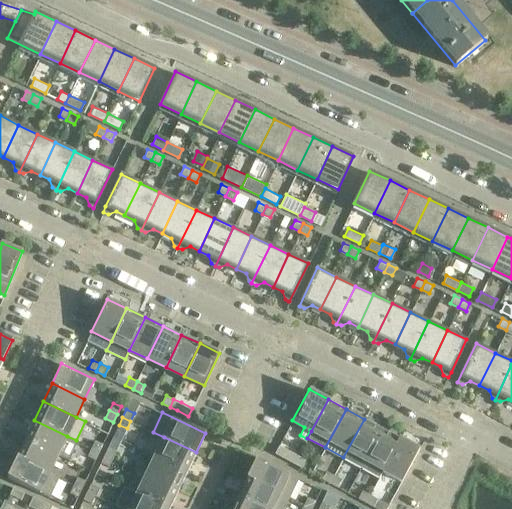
[(343,457),(361,467),(382,428),(364,419),(343,457)]
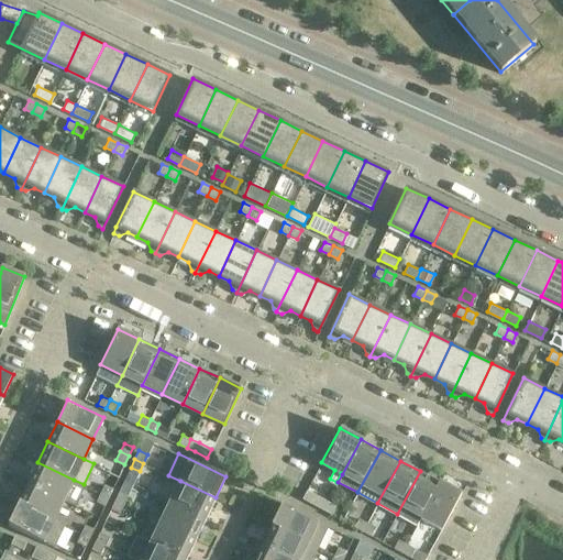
[(74,480),(37,462),(28,482),(64,500),(74,480)]
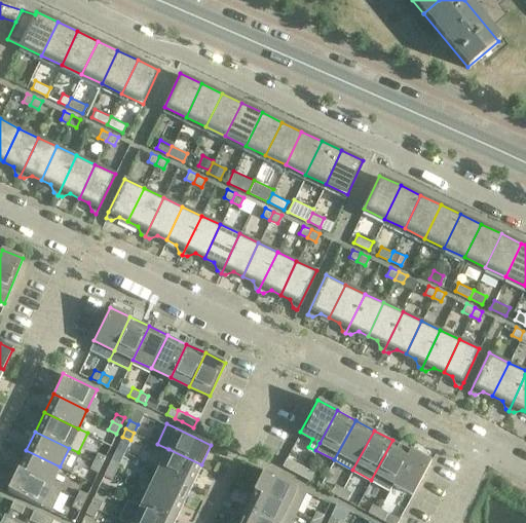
[(392,440),(371,480),(389,490),(393,483),(411,450),(392,440)]
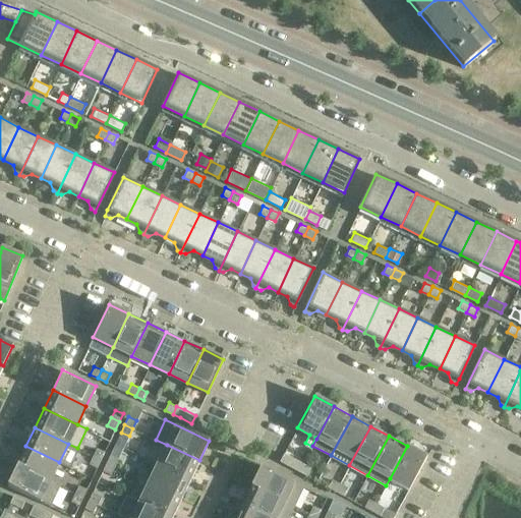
[(199,460),(167,445),(158,463),(190,479),(199,460)]
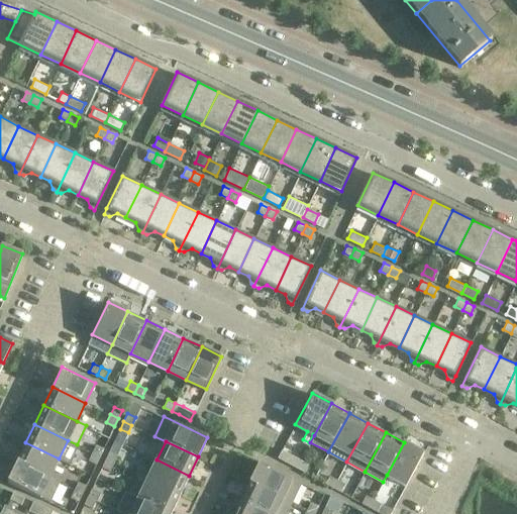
[(49,477),(59,458),(25,442),(17,461),(49,477)]
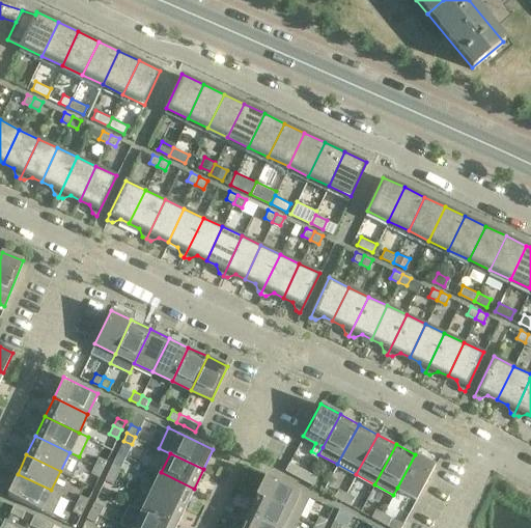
[(435,465),(415,454),(397,488),(417,498),(435,465)]
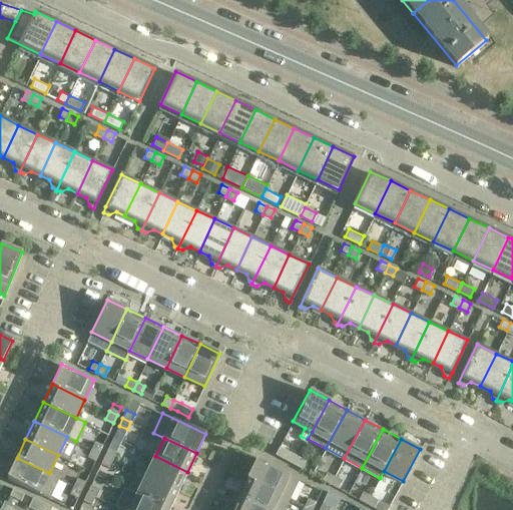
[(91,448),(99,452),(103,444),(95,440),(91,448)]
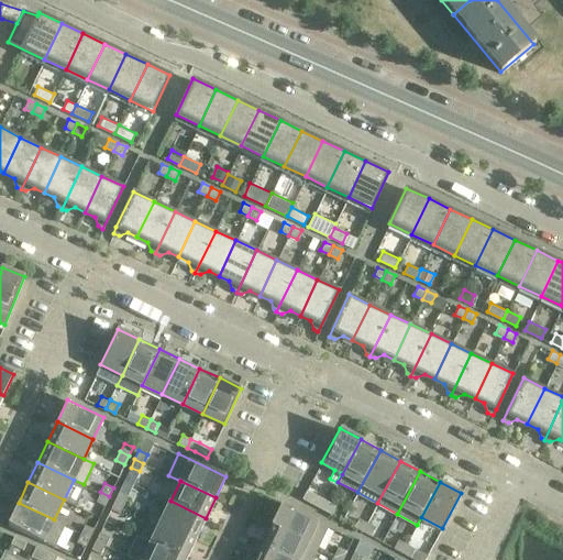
[(302,497),(323,508),(328,501),(307,489),(302,497)]
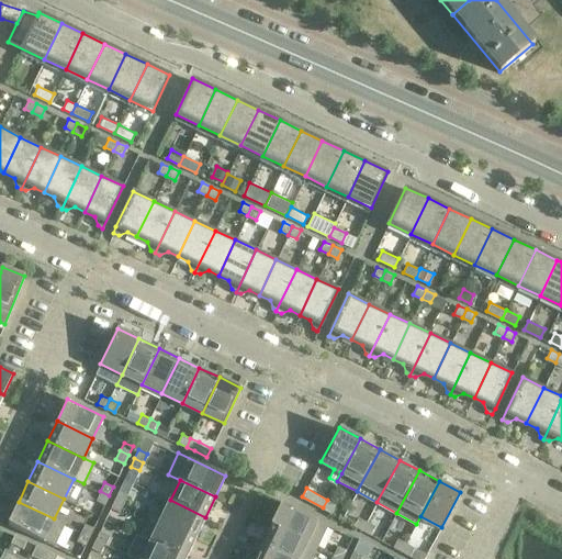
[(119,490),(115,499),(124,502),(127,494),(119,490)]
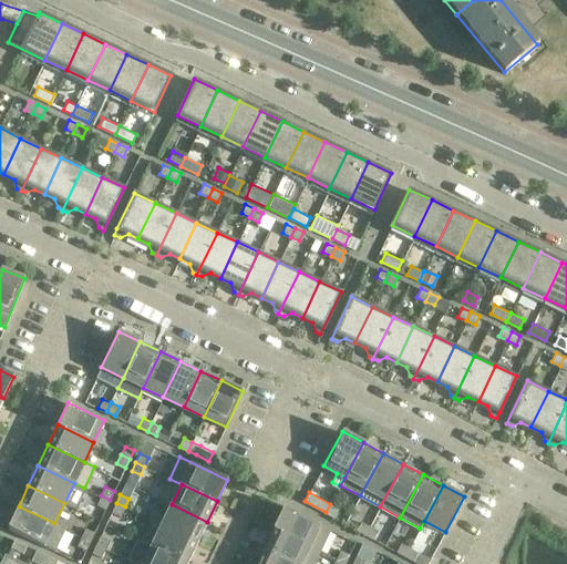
[(105,509),(110,500),(101,495),(98,504),(105,509)]
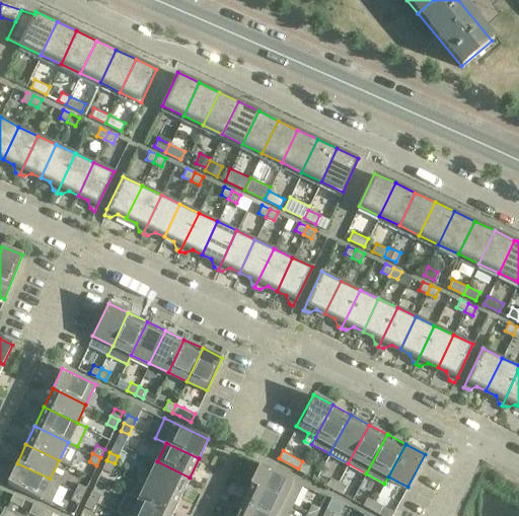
[(115,463),(106,460),(102,467),(110,471),(115,463)]
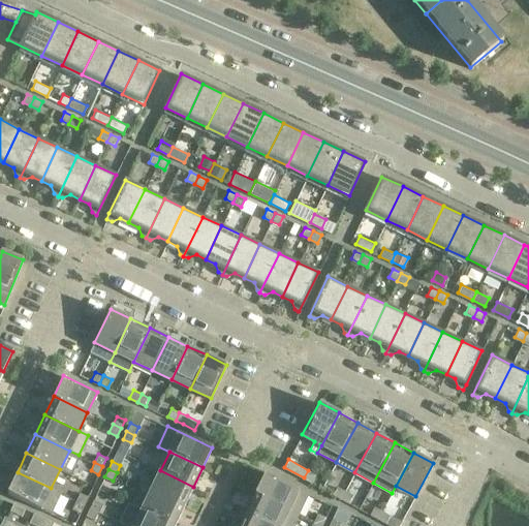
[(193,487),(160,470),(151,489),(184,505),(193,487)]
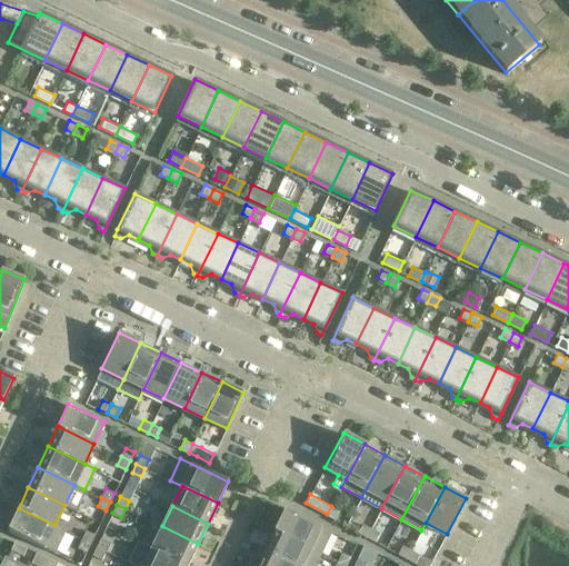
[(331,506),(327,514),(335,518),(340,510),(331,506)]
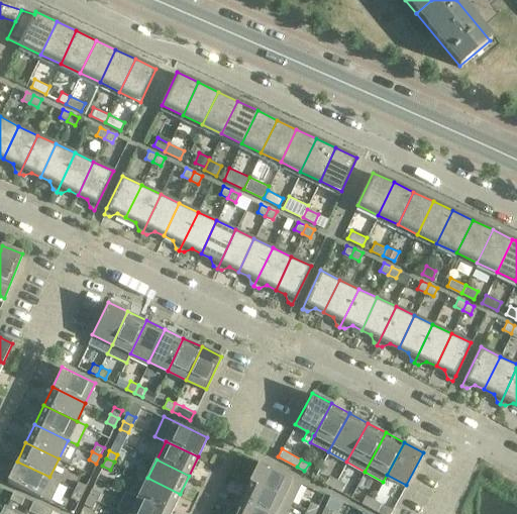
[(49,478),(49,477),(17,461),(7,481),(49,501),(59,482),(49,478)]
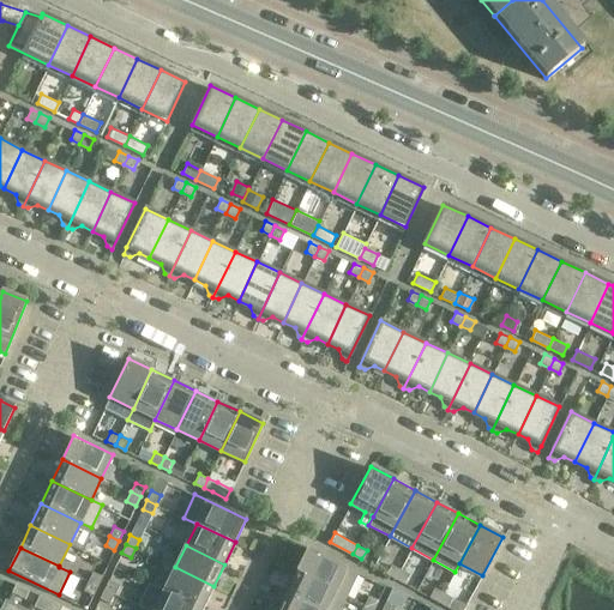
[(296,571),(347,595),(357,572),(307,548),(296,571)]
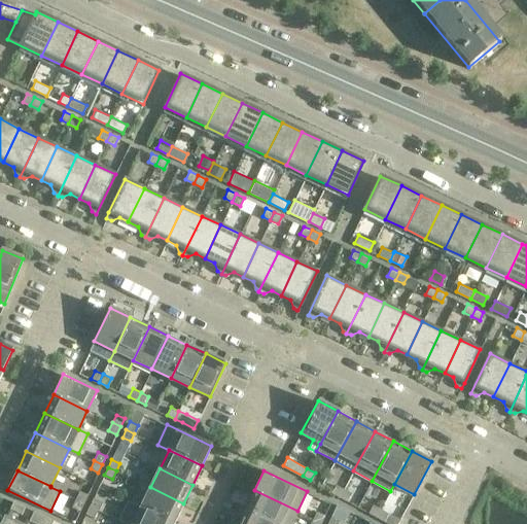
[(331,492),(340,496),(344,488),(336,484),(331,492)]
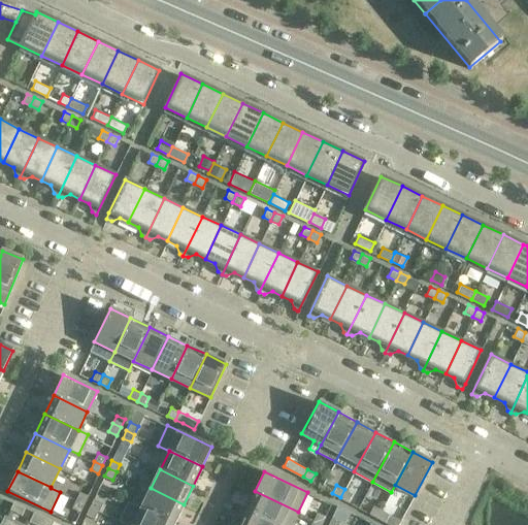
[(151,488),(141,507),(175,523),(184,504),(151,488)]
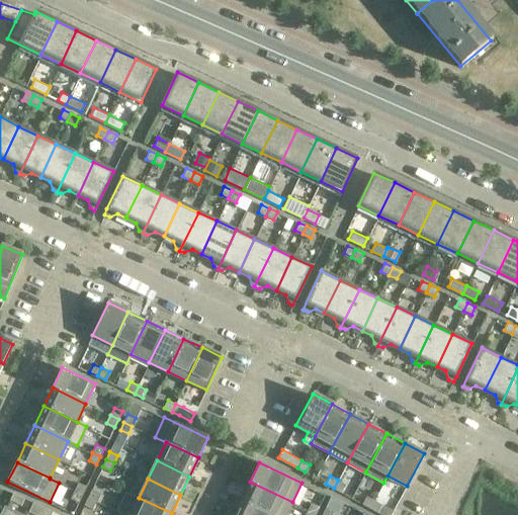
[(338,480),(334,488),(341,492),(346,484),(338,480)]
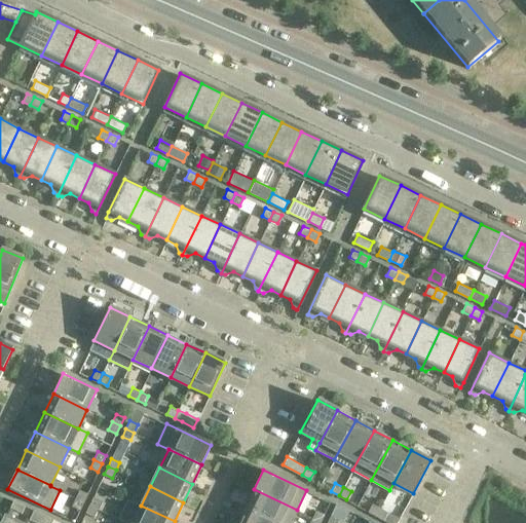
[(76,497),(84,501),(87,493),(79,489),(76,497)]
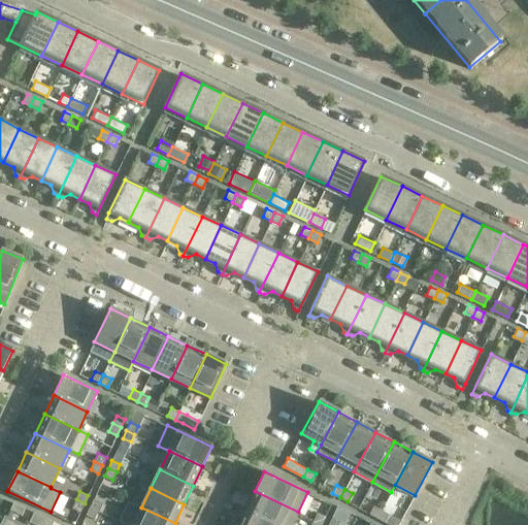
[(275,524),(291,524),(298,512),(255,491),(245,511),(275,524)]
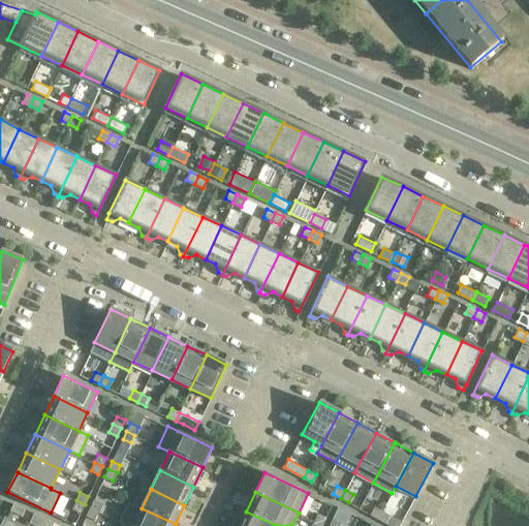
[(94,499),(90,506),(98,511),(102,502),(94,499)]
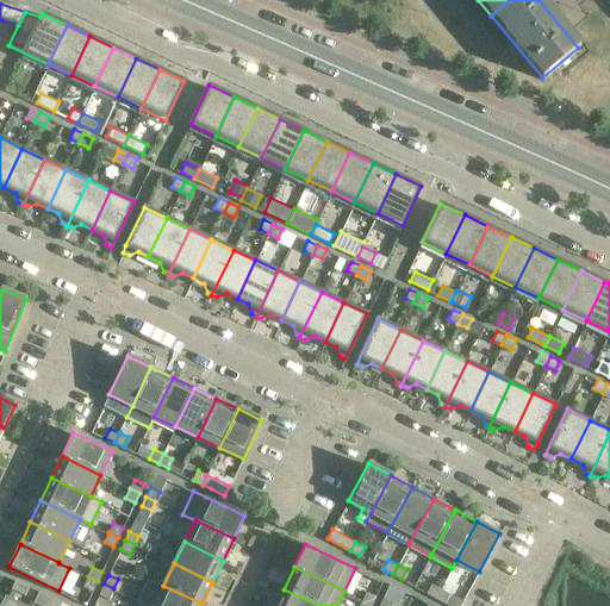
[(93,591),(98,581),(88,576),(83,586),(93,591)]
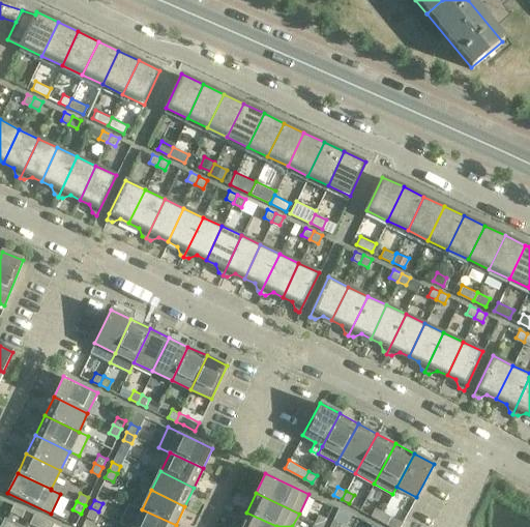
[(13,503),(9,510),(21,516),(25,508),(13,503)]
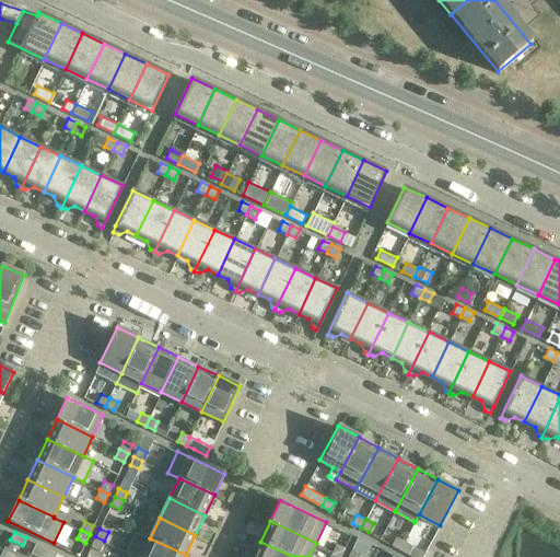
[(392,544),(400,548),(405,540),(396,535),(392,544)]
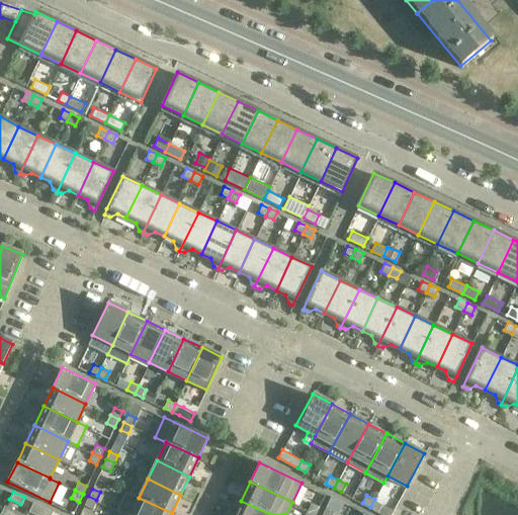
[(96,500),(88,496),(84,504),(92,508),(96,500)]
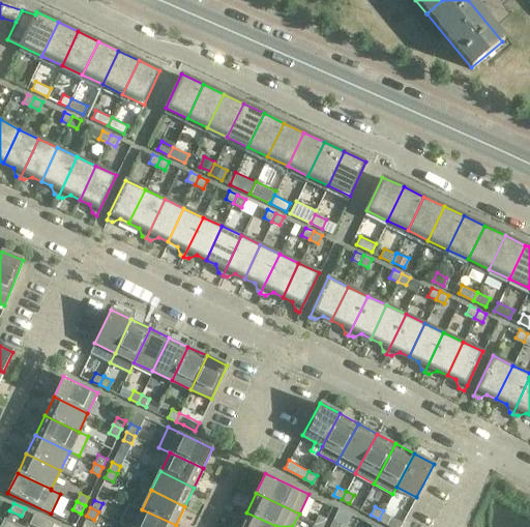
[(174,526),(176,525),(142,509),(134,526),(174,526)]
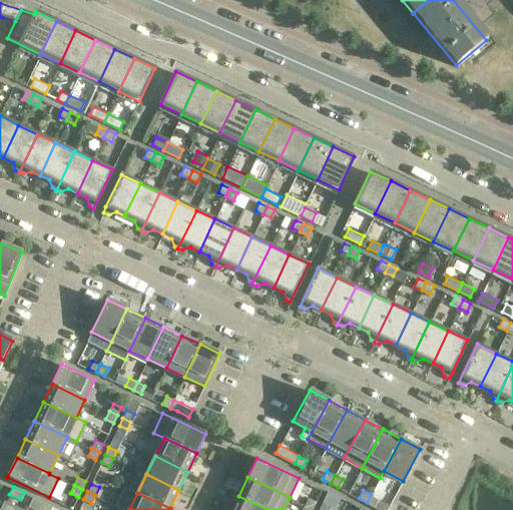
[(367,502),(374,506),(378,499),(371,494),(367,502)]
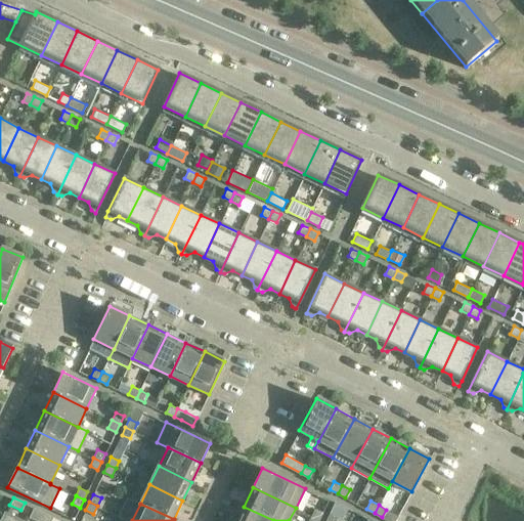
[(33,507),(29,516),(38,520),(49,520),(52,516),(33,507)]
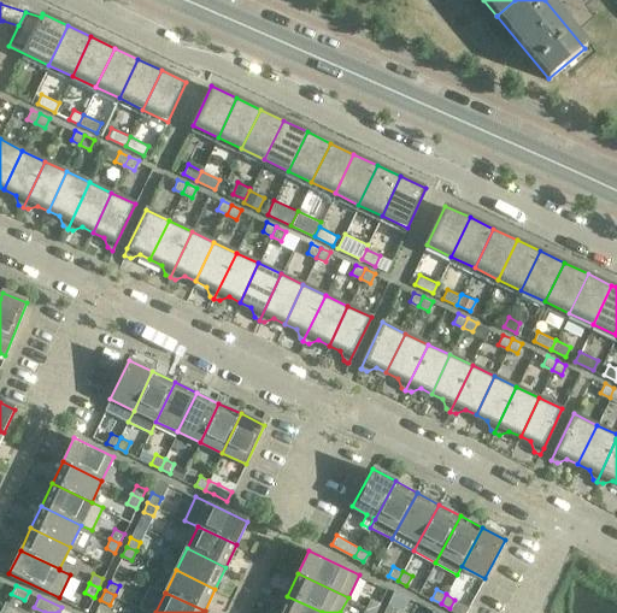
[(278,612),(322,612),(287,596),(278,612)]
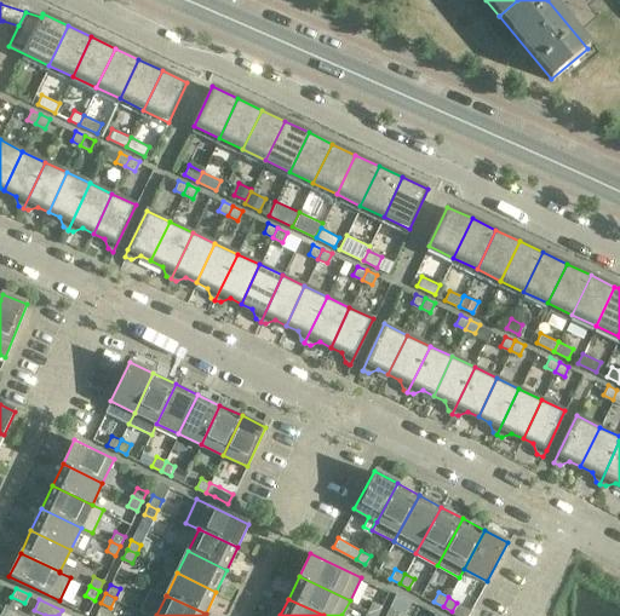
[(368,610),(378,614),(383,605),(373,600),(368,610)]
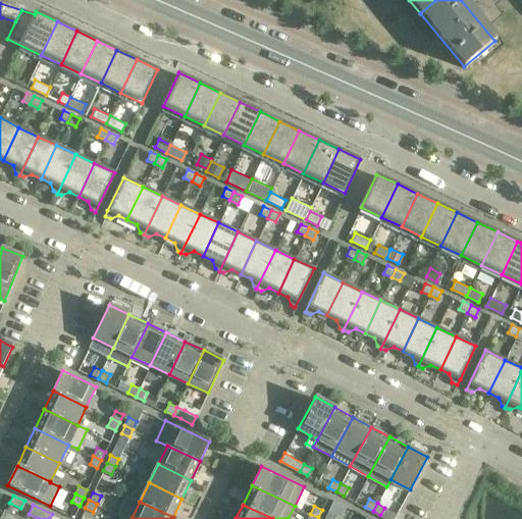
[(384,508),(380,515),(387,518),(393,518),(396,513),(384,508)]
